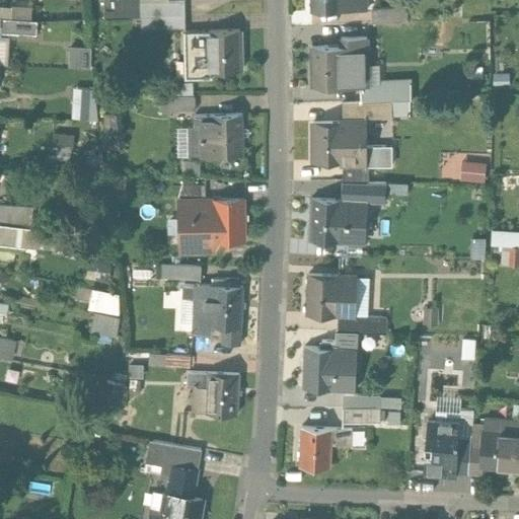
[(115,0),(115,14),(142,15),(142,25),(186,26),(186,0),(115,0)]
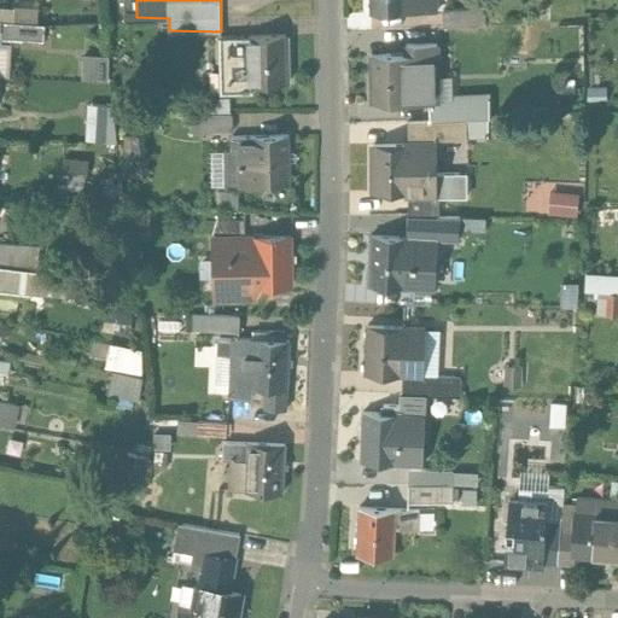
[(407,0),(371,0),(372,13),(408,12),(407,0)]
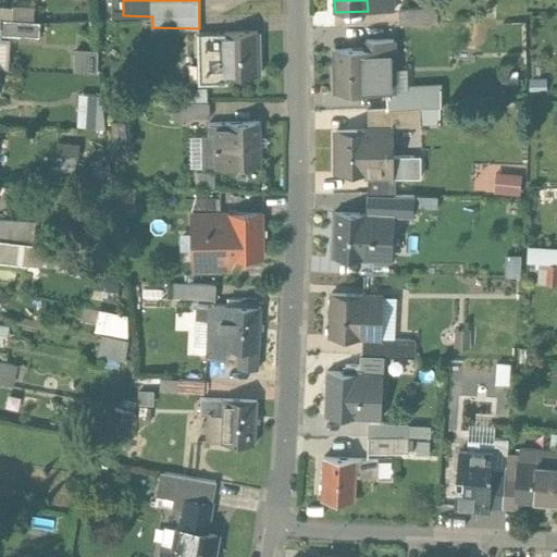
[(11,5),(0,5),(0,19),(10,19),(11,5)]
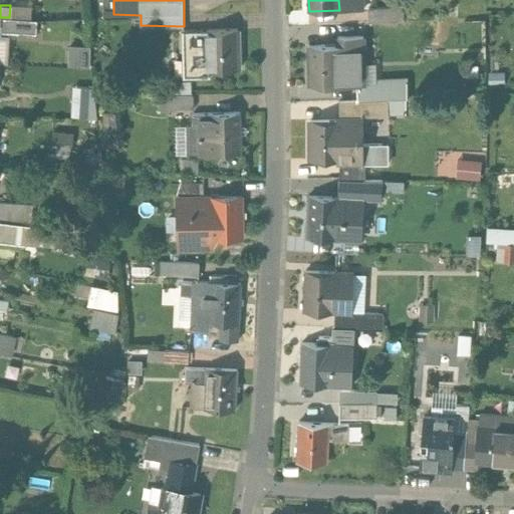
[(238,32),(209,33),(210,72),(239,72),(238,32)]
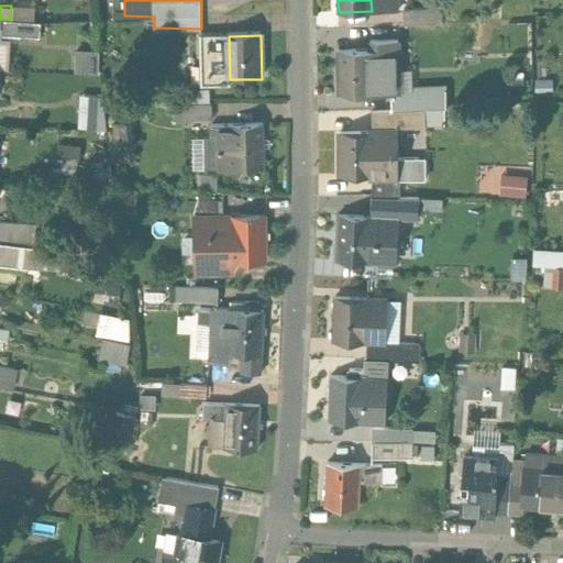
[(370,51),(340,51),(341,95),(390,94),(398,94),(398,90),(397,41),(370,42),(370,51)]
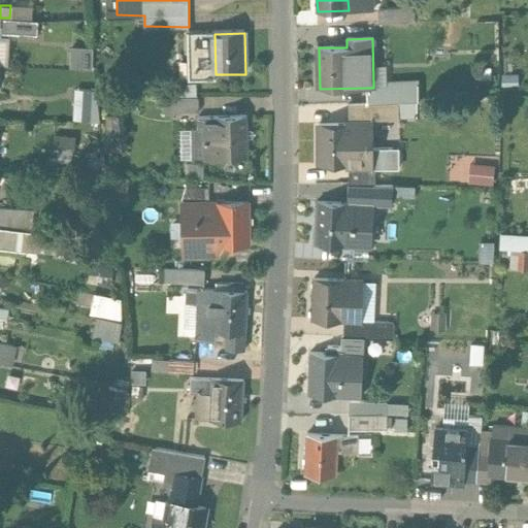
[(199,84),(163,85),(164,113),(200,111),(199,84)]
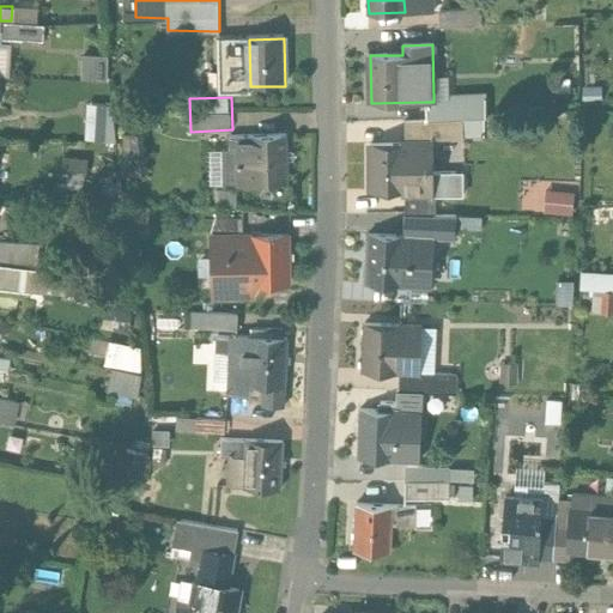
[(434,98),(434,102),(425,102),(425,120),(486,117),(485,97),(434,98)]
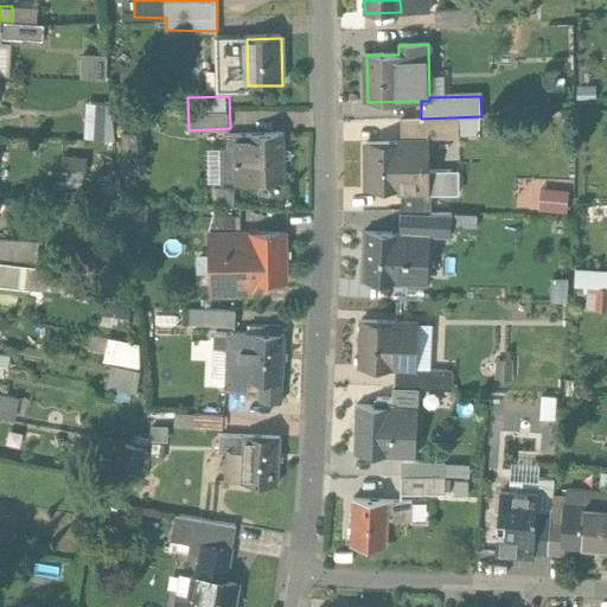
[(87,101),(87,136),(114,138),(114,101),(87,101)]
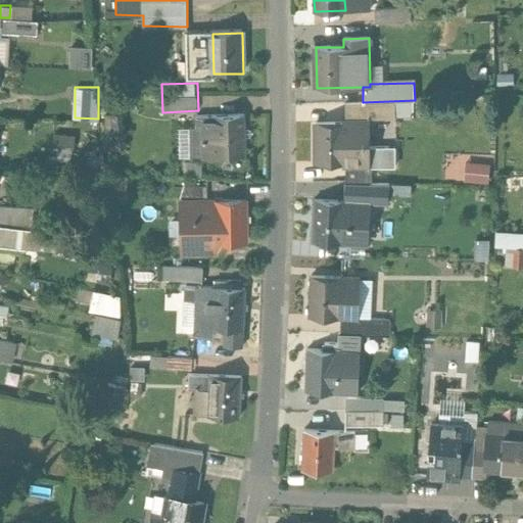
[(243,115),(212,115),(214,156),(244,155),(243,115)]
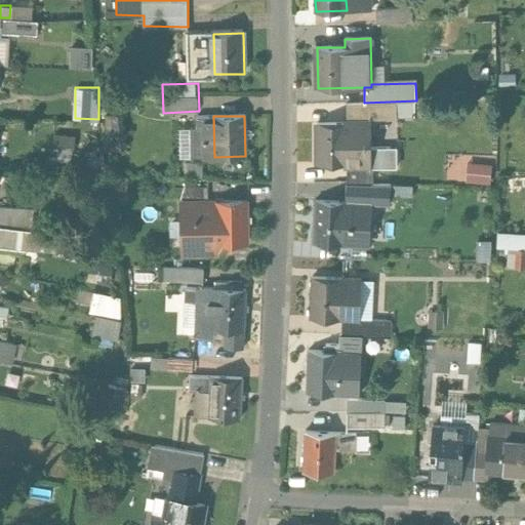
[(348,124),(317,124),(317,164),(348,164),(348,124)]
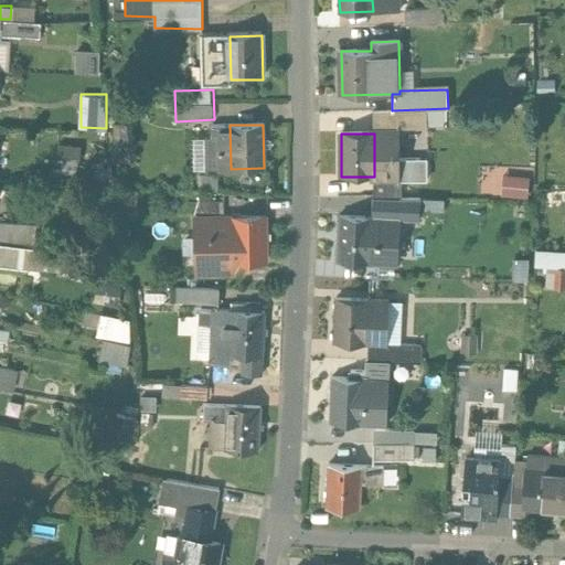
[(398,199),(373,199),(373,220),(396,221),(418,222),(419,200),(398,200),(398,199)]
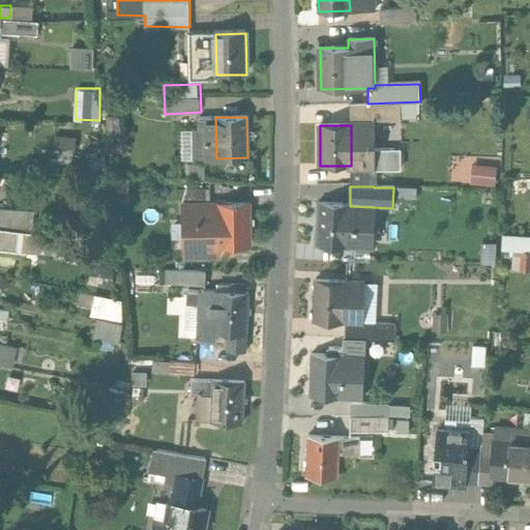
[(248,205),(217,206),(218,246),(249,245),(248,205)]
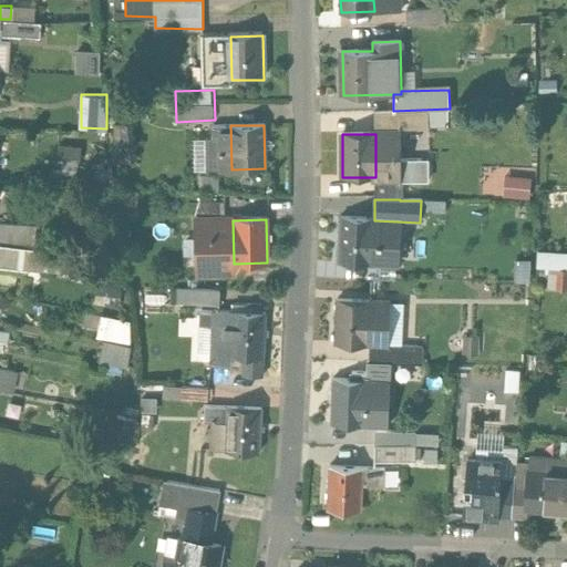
[(374,220),(340,219),(338,263),(395,266),(398,222),(374,220)]
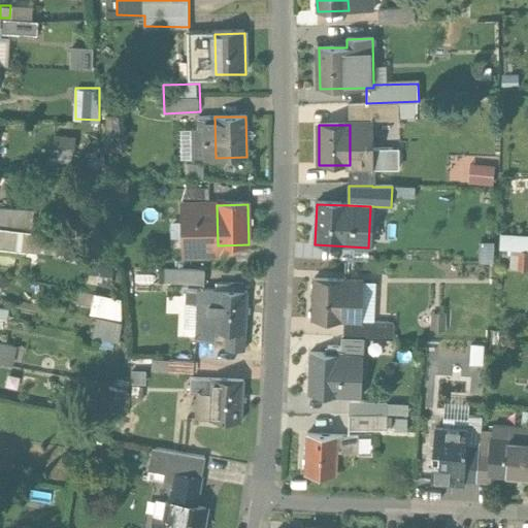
[(217,205),(182,205),(184,257),(218,257),(218,245),(217,205)]
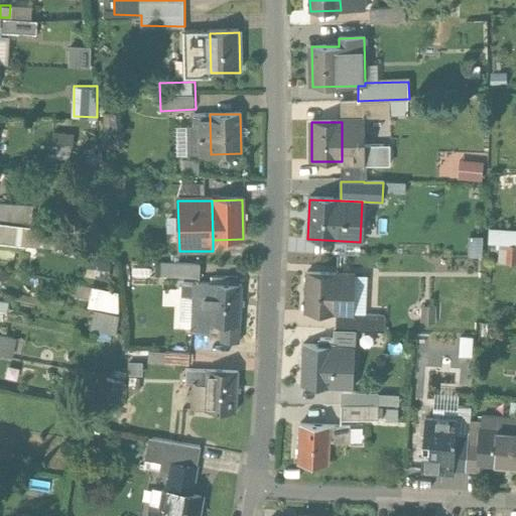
[(18,225),(0,223),(0,236),(17,238),(18,225)]
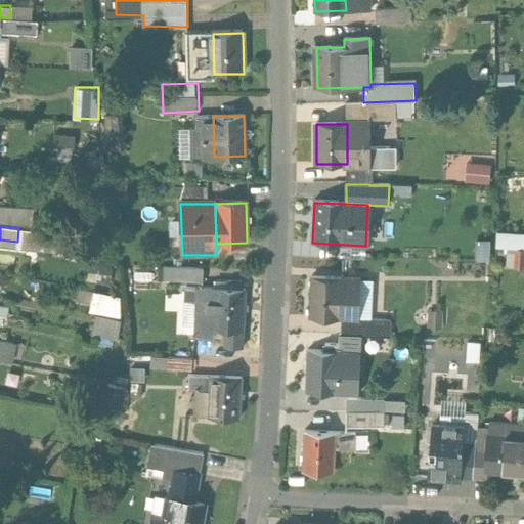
[(523,245),(523,229),(498,229),(497,245),(523,245)]
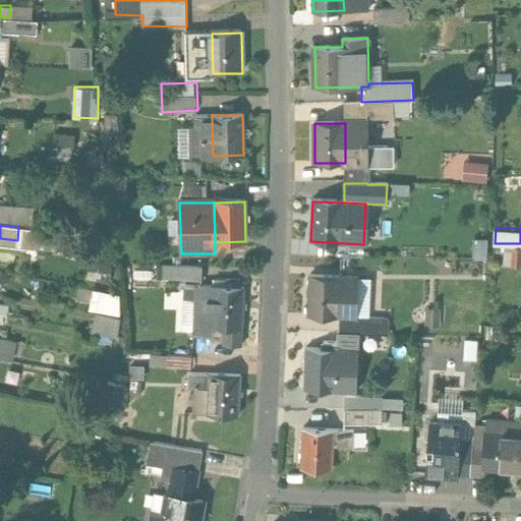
[(164,264),(164,277),(200,277),(200,265),(164,264)]
